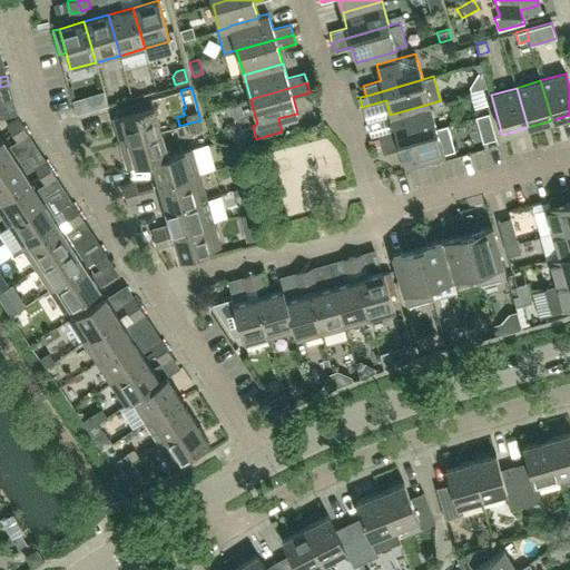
[(151,100),(110,111),(112,118),(154,106),(151,100)]
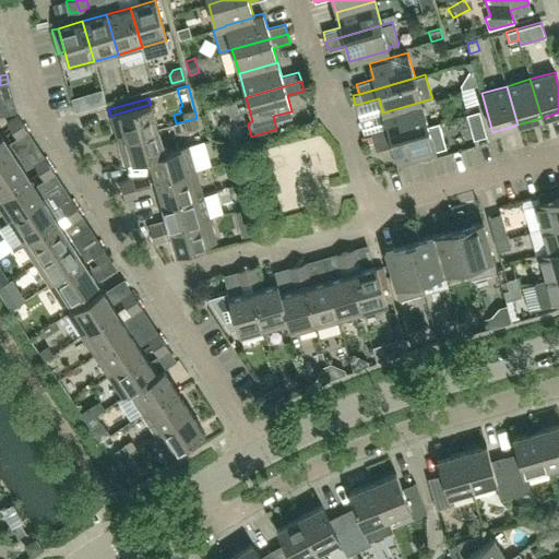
[(428,126),(421,102),(382,113),(387,127),(370,132),(372,141),(428,126)]
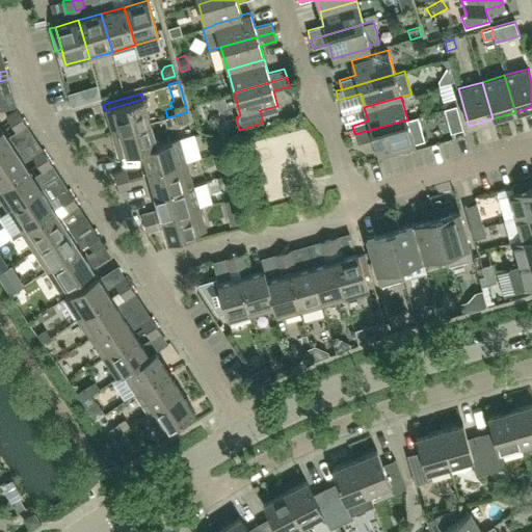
[(150,123),(143,99),(105,110),(112,134),(150,123)]
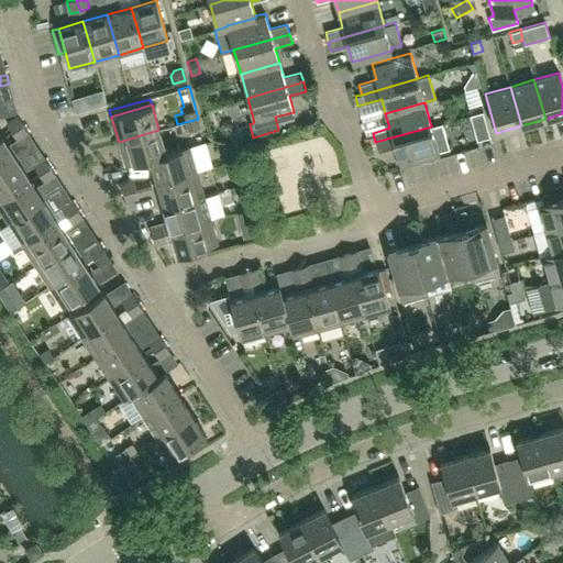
[(471,116),(478,142),(493,138),(485,112),(471,116)]
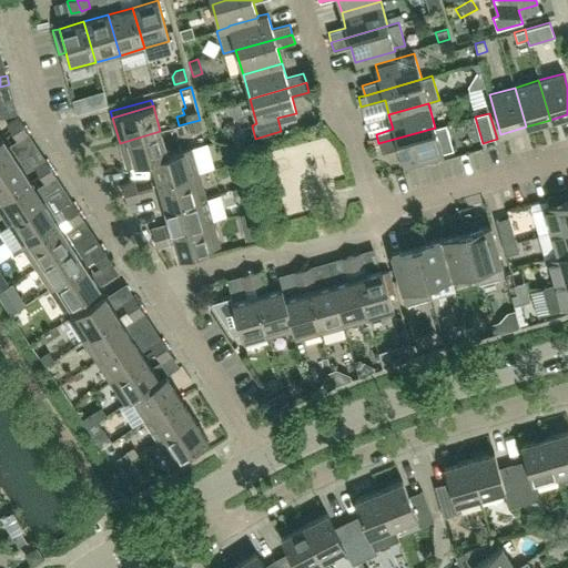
[(6,123),(11,132),(22,125),(17,117),(6,123)]
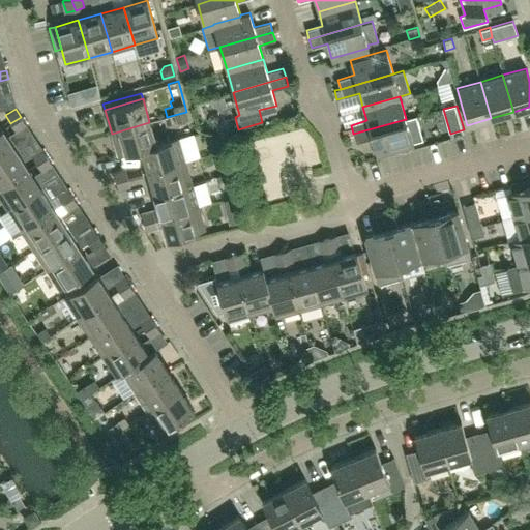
[(441,111),(422,114),(427,131),(444,128),(441,111)]
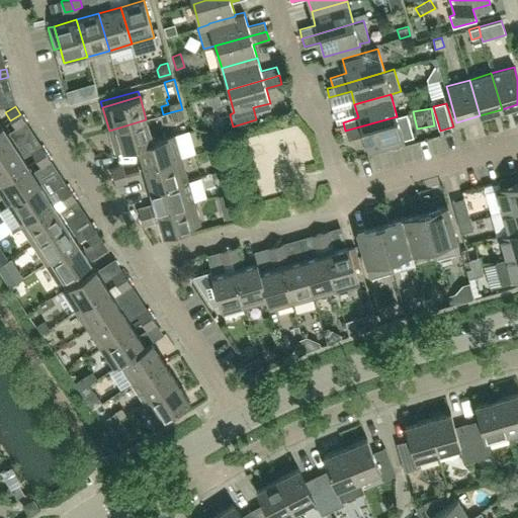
[(184,116),(182,109),(170,112),(172,120),(184,116)]
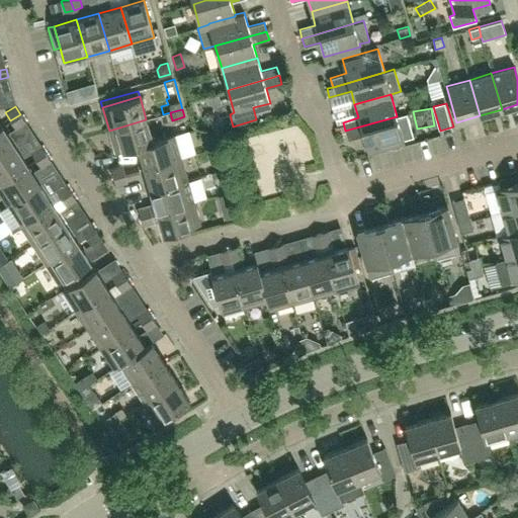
[(407,113),(397,116),(345,131),(348,140),(363,136),(367,150),(413,137),(407,113)]
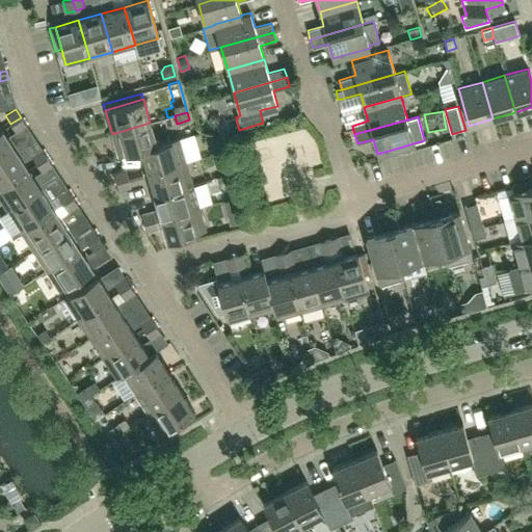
[(27,126),(21,117),(10,124),(17,132),(27,126)]
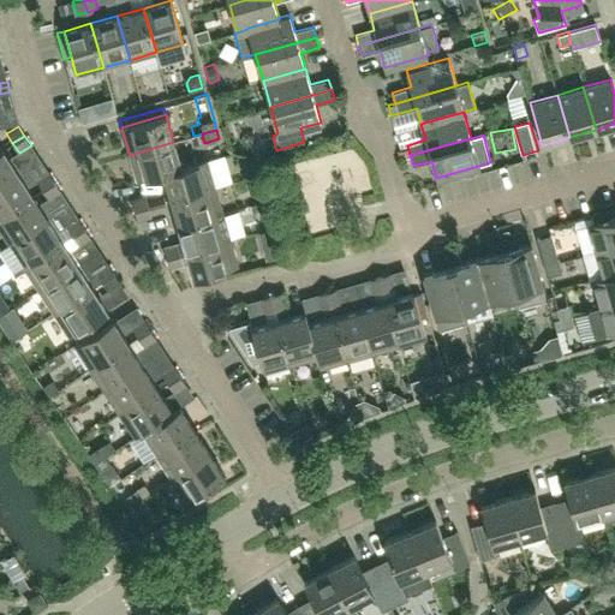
[(181,167),(173,142),(130,155),(137,181),(163,174),(163,173),(181,168),(181,167)]
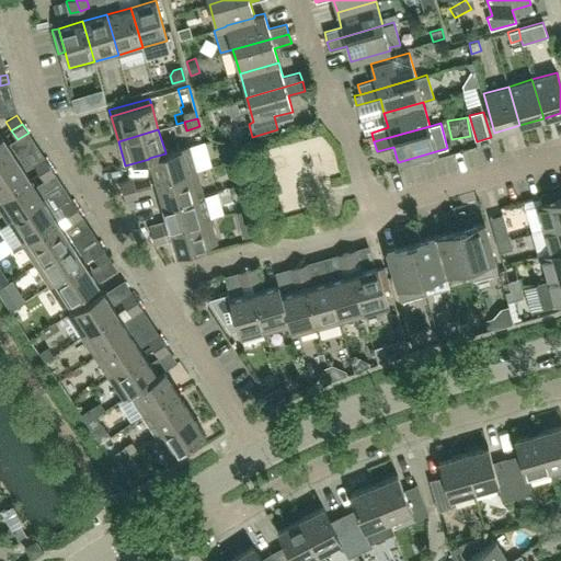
[(0,168),(16,158),(2,136),(0,137),(0,168)]
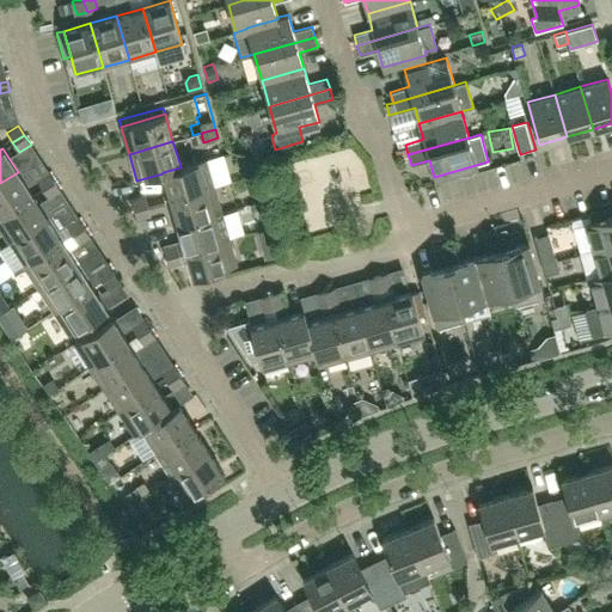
[(170,199),(214,187),(206,159),(181,166),(181,167),(163,172),(163,173),(170,199)]
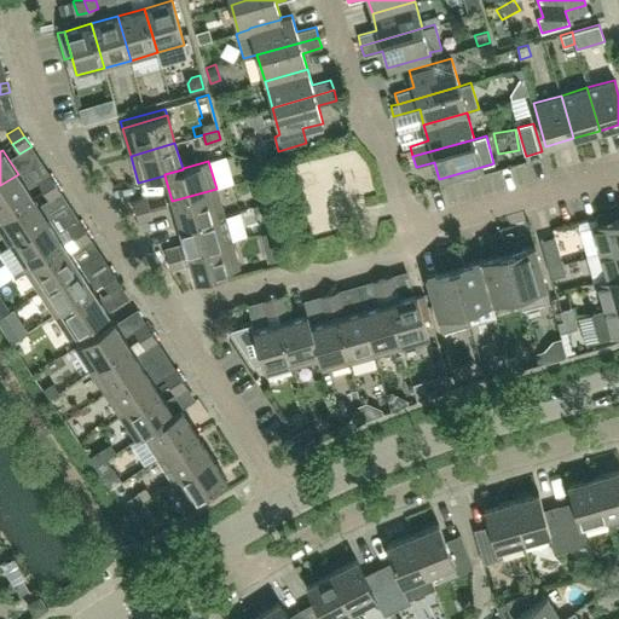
[(0,218),(33,197),(18,174),(0,185),(0,218)]
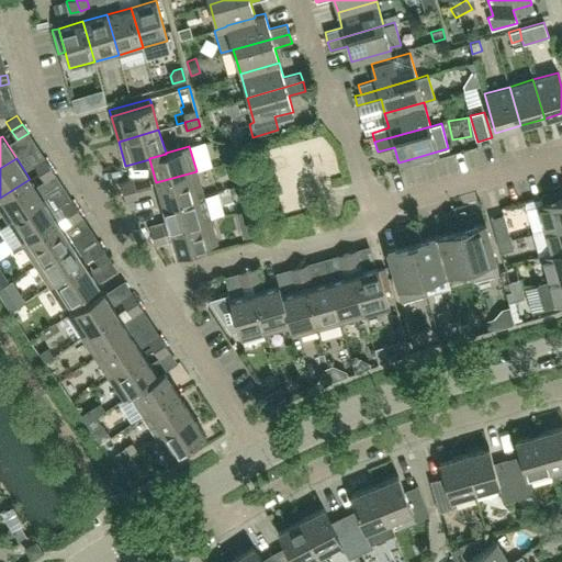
[(34,165),(40,173),(51,166),(45,158),(34,165)]
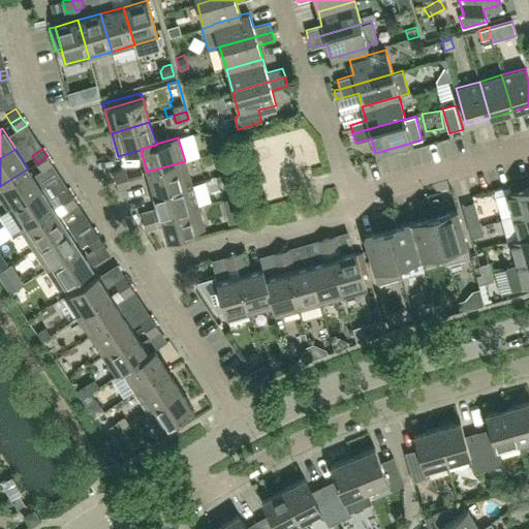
[(53,164),(48,156),(37,163),(41,172),(53,164)]
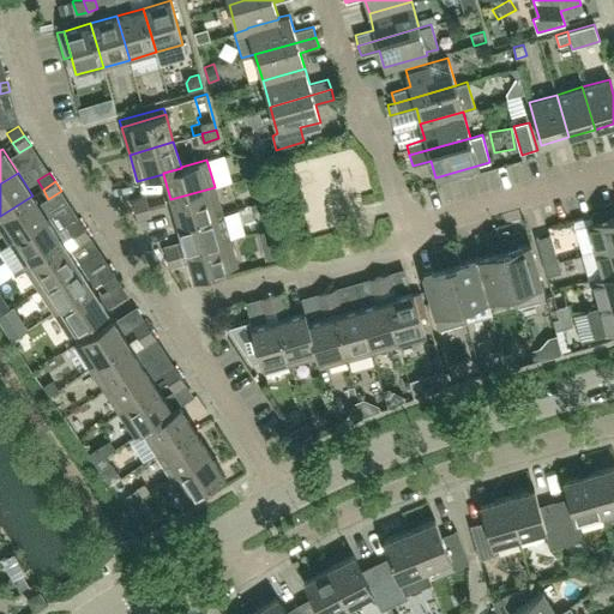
[(222,212),(215,187),(170,199),(178,226),(222,212)]
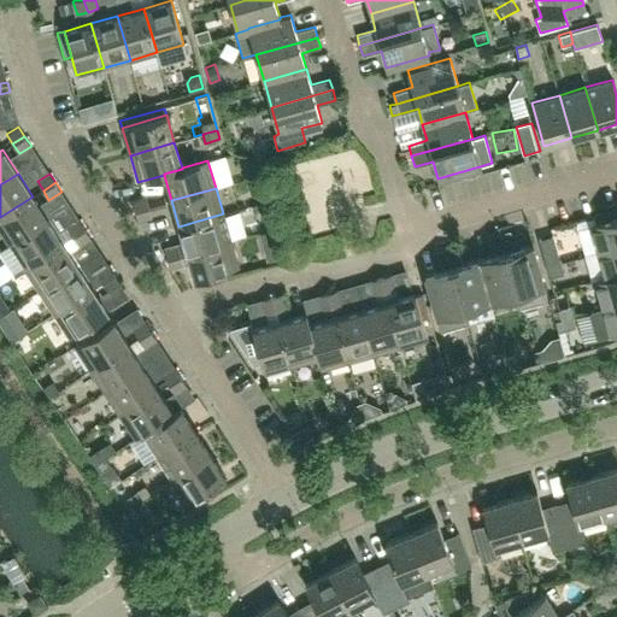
[(131,199),(135,211),(148,206),(146,195),(131,199)]
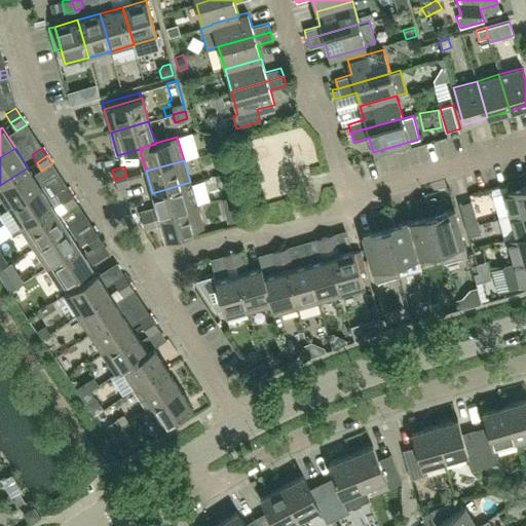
[(0,196),(7,209),(40,187),(28,167),(0,185),(0,196)]
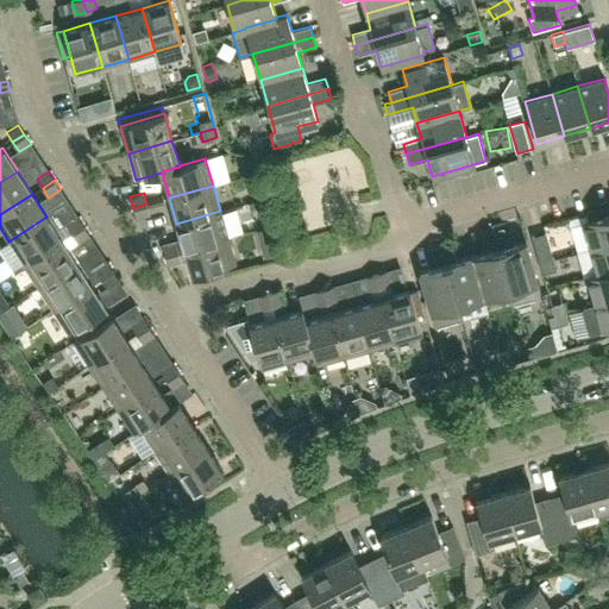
[(150,215),(146,203),(133,208),(136,219),(150,215)]
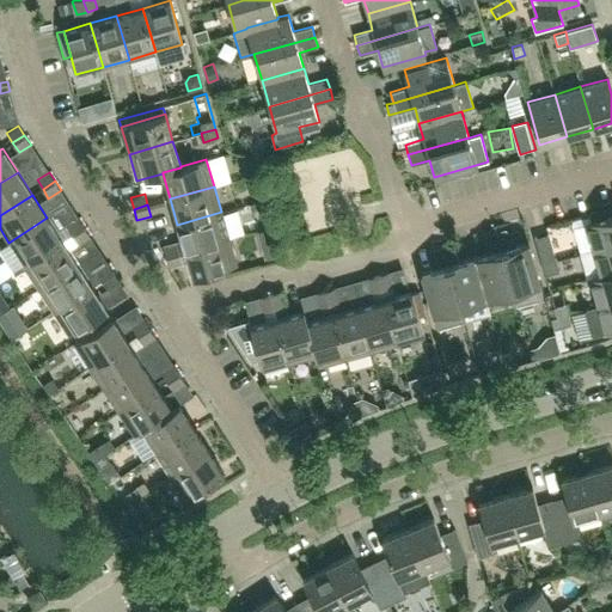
[(611,244),(611,207),(583,215),(594,250),(611,244)]
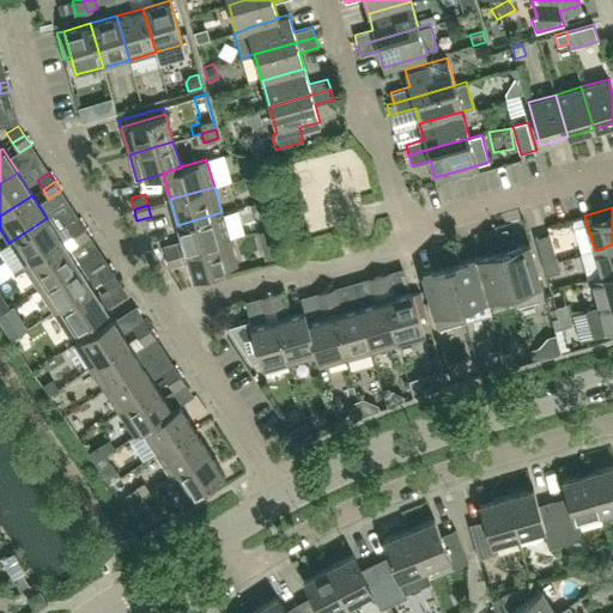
[(182,242),(186,252),(230,238),(222,212),(177,225),(182,242)]
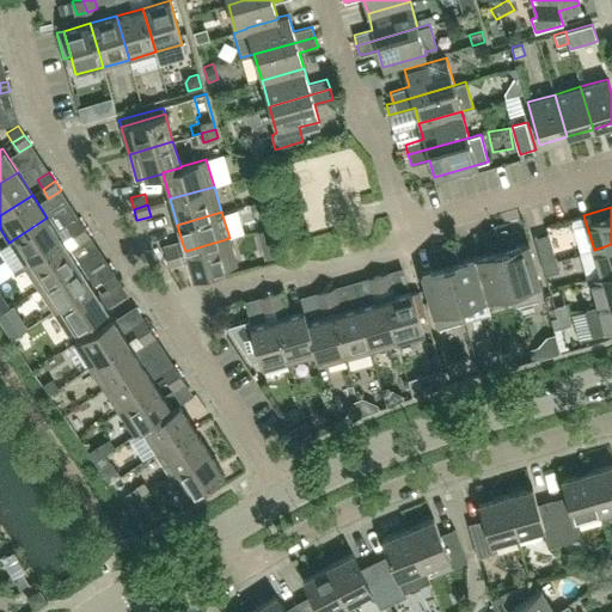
[(24,265),(62,240),(47,218),(8,243),(24,265)]
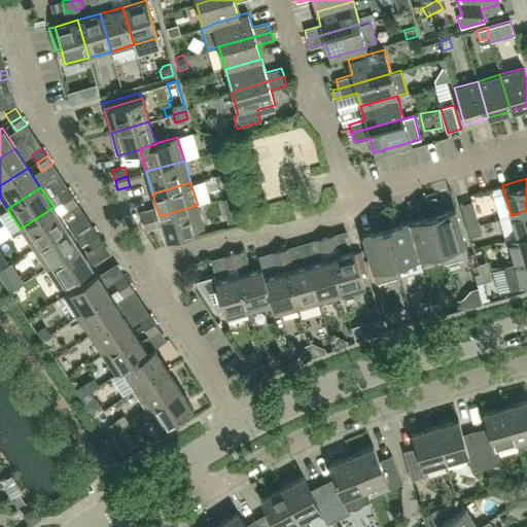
[(72,196),(67,187),(57,195),(62,202),(72,196)]
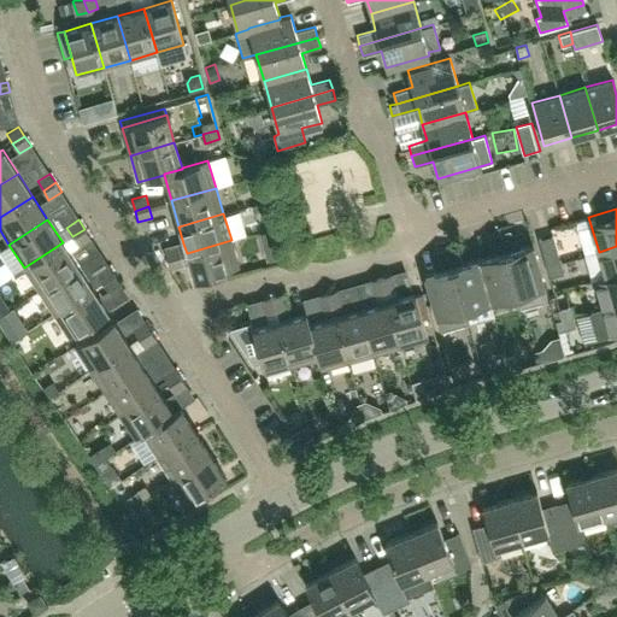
[(90,238),(84,229),(72,236),(78,246),(90,238)]
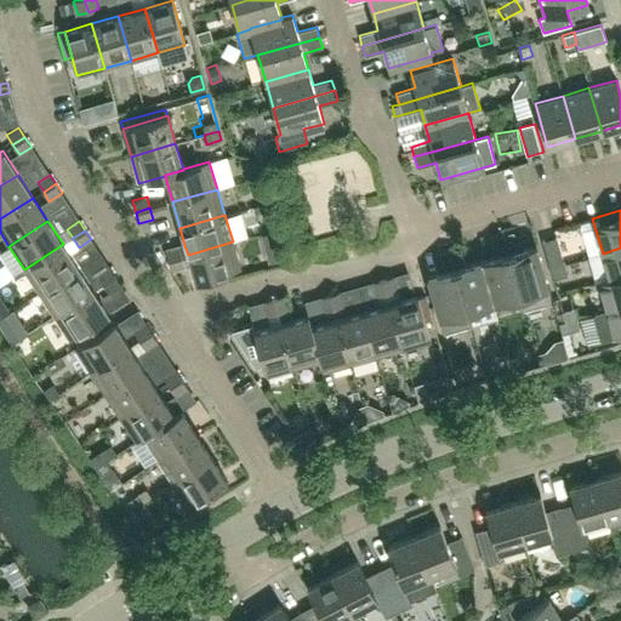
[(277,231),(261,235),(265,248),(280,243),(277,231)]
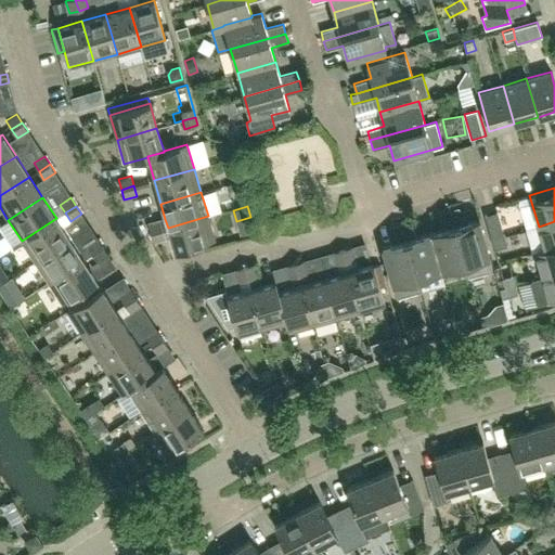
[(463,223),(459,207),(449,209),(465,265),(468,279),(490,272),(486,259),(490,258),(478,219),(463,223)]
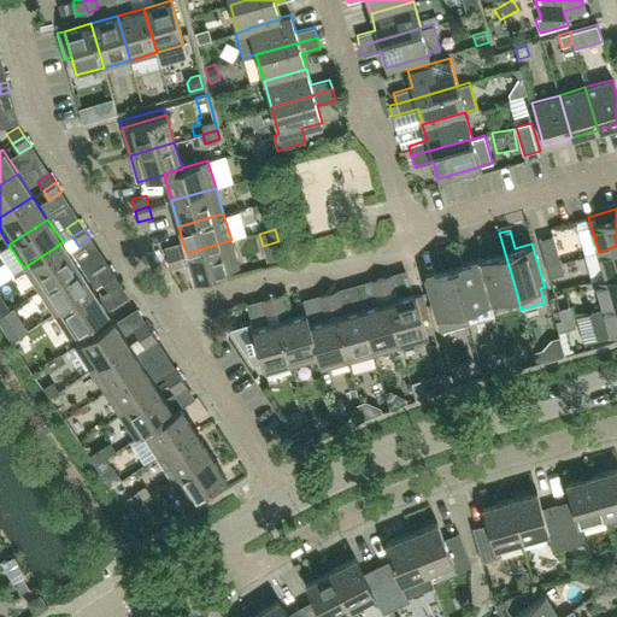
[(517,294),(499,233),(489,236),(494,254),(479,259),(491,303),(517,294)]
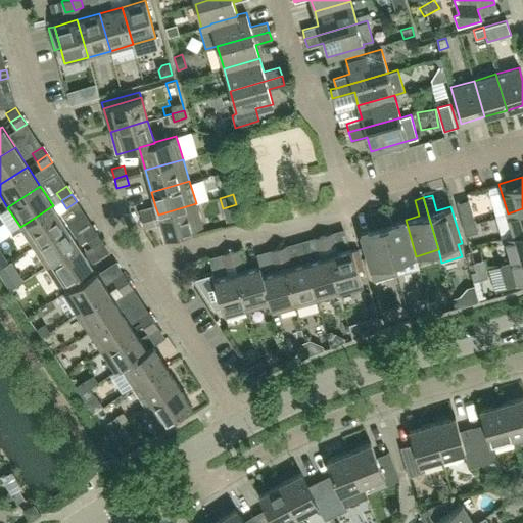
[(456,203),(463,227),(475,224),(468,199),(456,203)]
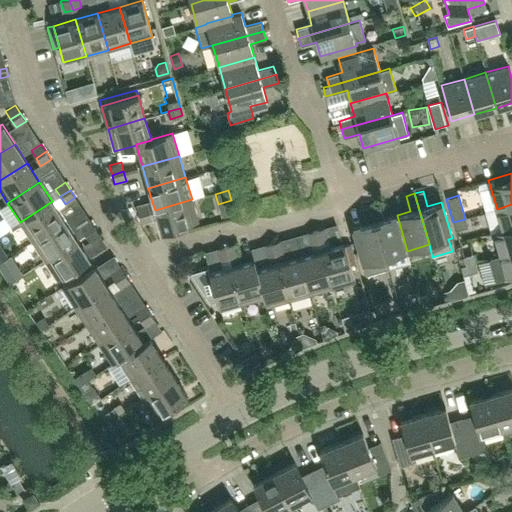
[(192,199),(155,210),(161,232),(198,222),(192,199)]
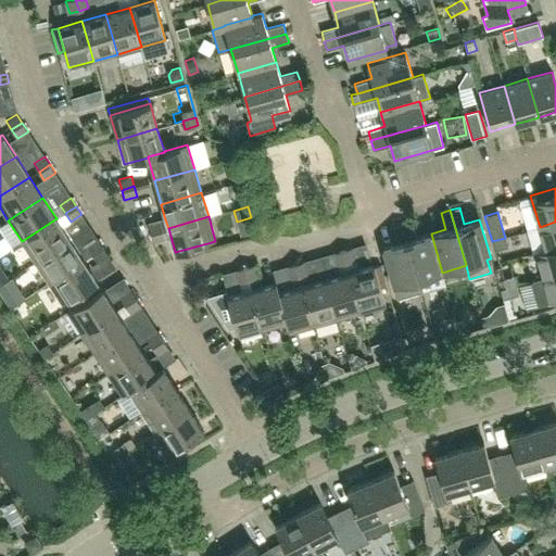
[(35,262),(70,239),(57,218),(22,241),(35,262)]
